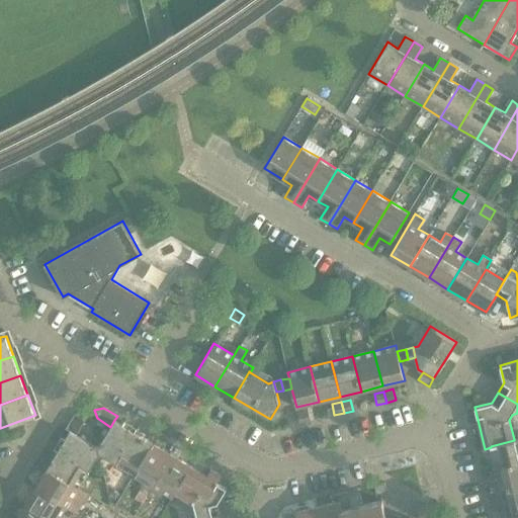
[(276,409),(270,419),(277,424),(283,413),(276,409)]
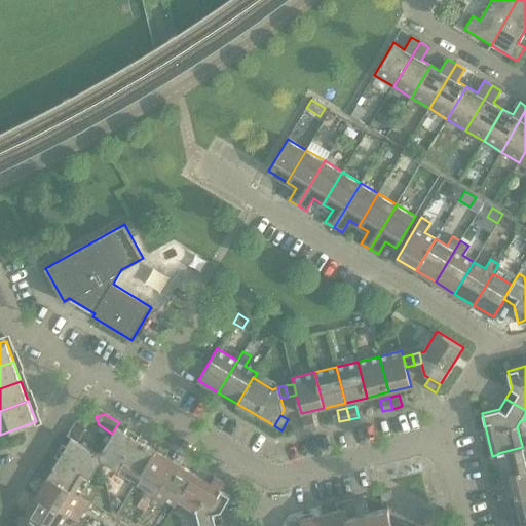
[(312,416),(302,419),(305,430),(315,427),(312,416)]
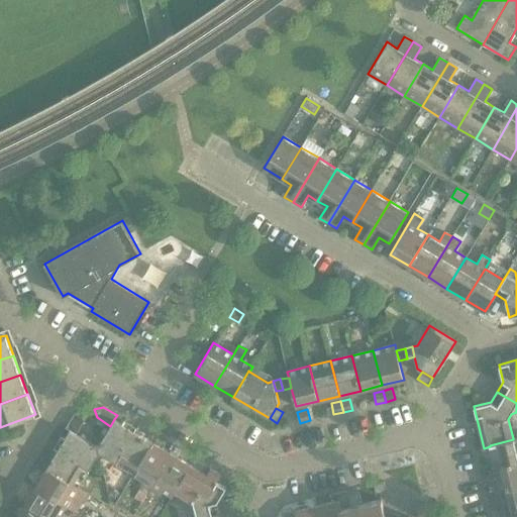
[(66,428),(70,430),(76,434),(85,420),(83,412),(74,414),(66,428)]
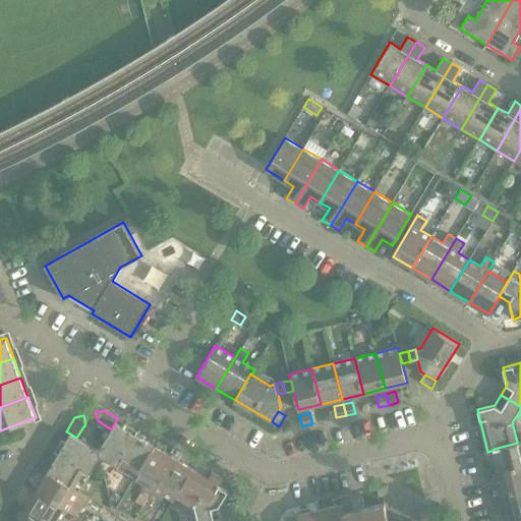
[(115,422),(111,429),(101,448),(98,448),(101,458),(103,458),(117,466),(120,461),(137,471),(134,476),(135,477),(154,446),(115,422)]
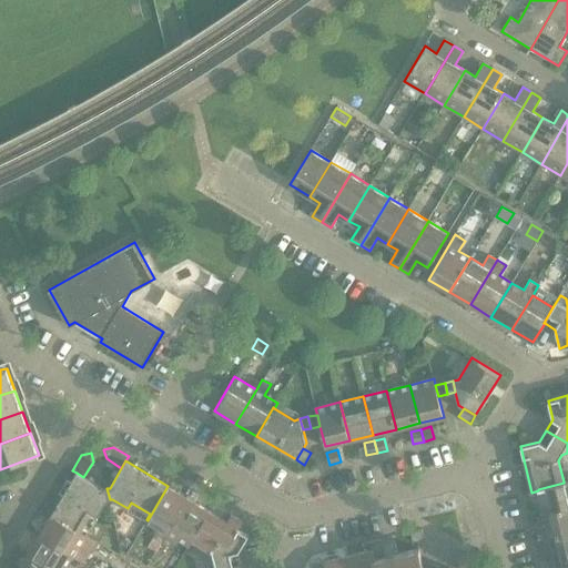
[(77,473),(51,515),(85,536),(85,535),(80,531),(91,513),(97,516),(107,500),(110,499),(107,488),(104,489),(83,477),(77,473)]
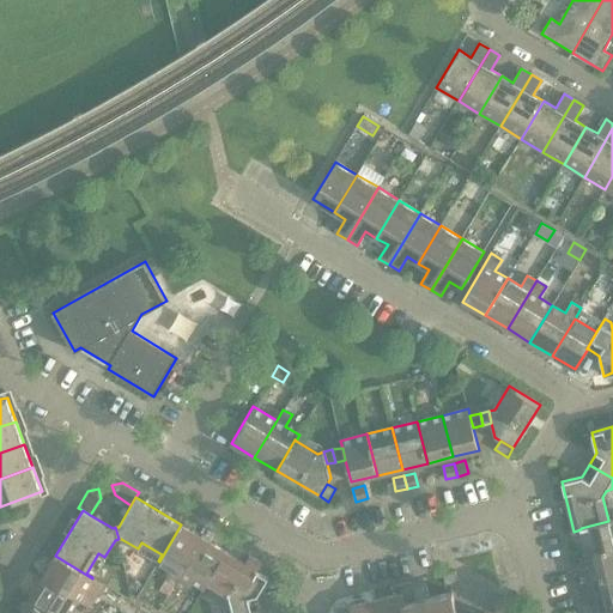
[(581,528),(581,529),(587,553),(612,546),(612,519),(608,520),(608,521),(581,528)]
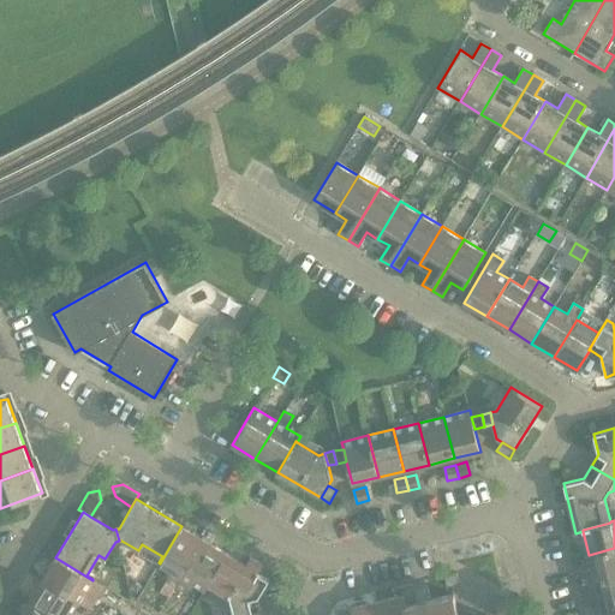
[(181,526),(160,563),(173,571),(166,583),(174,587),(204,539),(181,526)]
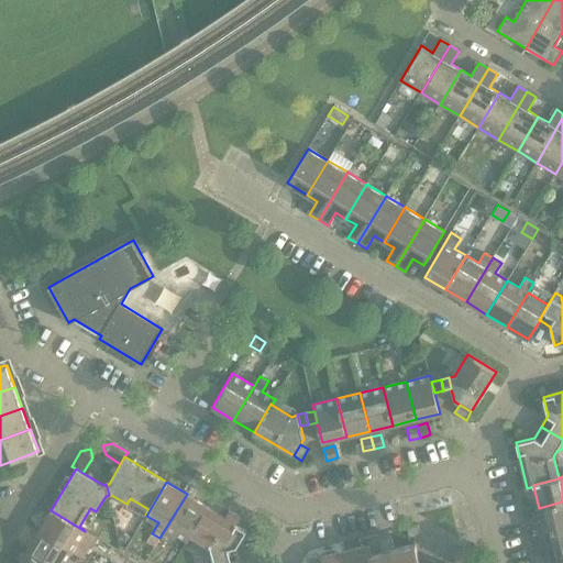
[(187,494),(159,538),(168,543),(175,533),(187,541),(190,536),(190,534),(207,506),(187,494)]
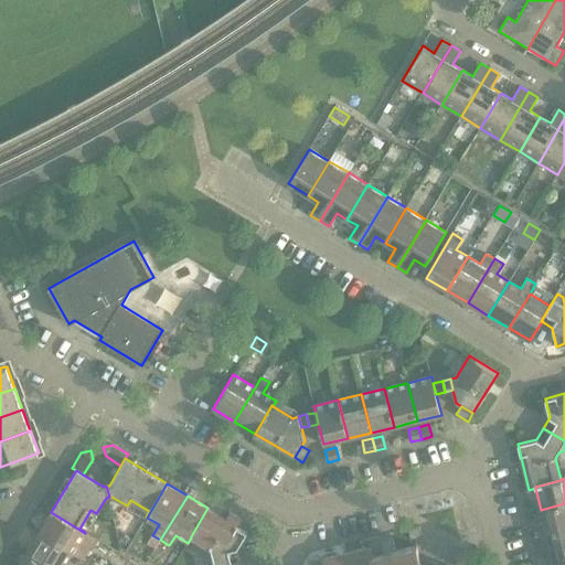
[(537,525),(540,535),(564,529),(564,503),(541,510),(544,523),(537,525)]
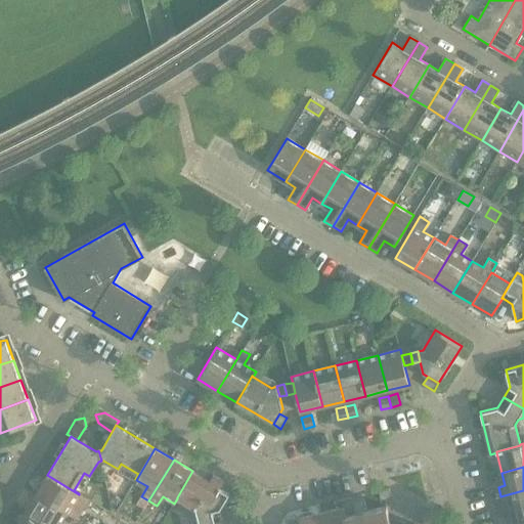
[(177,497),(177,498),(195,509),(197,515),(192,522),(192,523),(207,523),(223,520),(220,509),(229,493),(220,488),(224,481),(214,475),(210,481),(192,471),(177,497)]
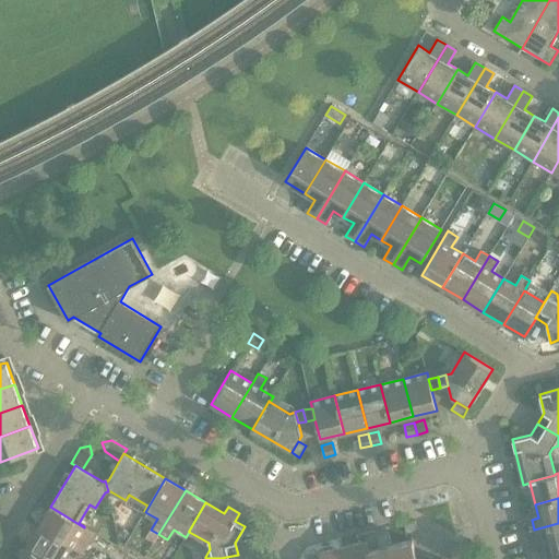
[(50,507),(38,526),(72,547),(82,554),(94,533),(84,527),(50,507)]
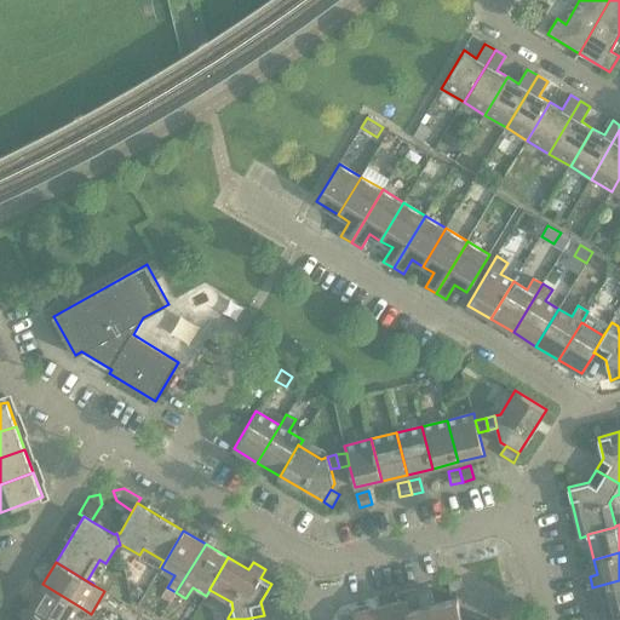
[(461,578),(448,580),(451,592),(464,589),(461,578)]
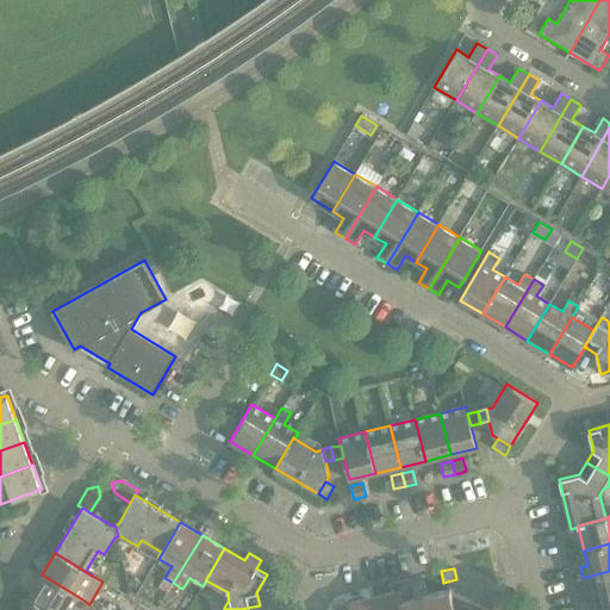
[(609,571),(583,578),(586,589),(592,586),(596,602),(609,597),(609,571)]
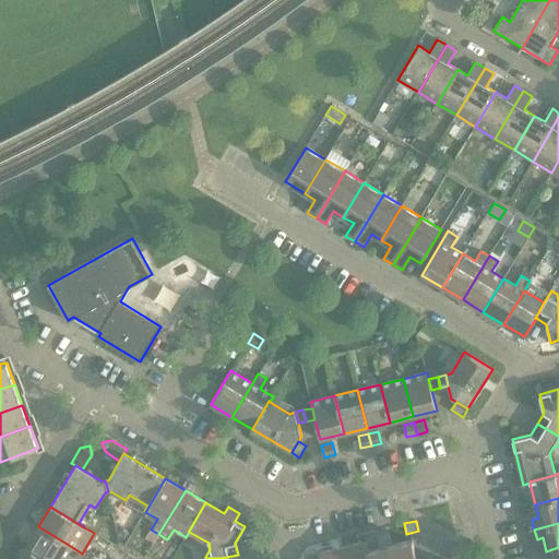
[(38,526),(26,547),(46,558),(64,558),(72,547),(38,526)]
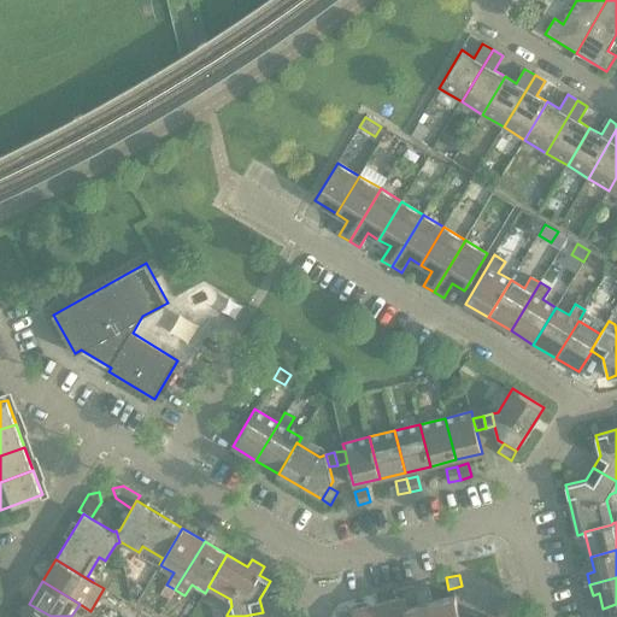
[(398,591),(400,598),(405,597),(407,607),(419,605),(415,586),(398,591)]
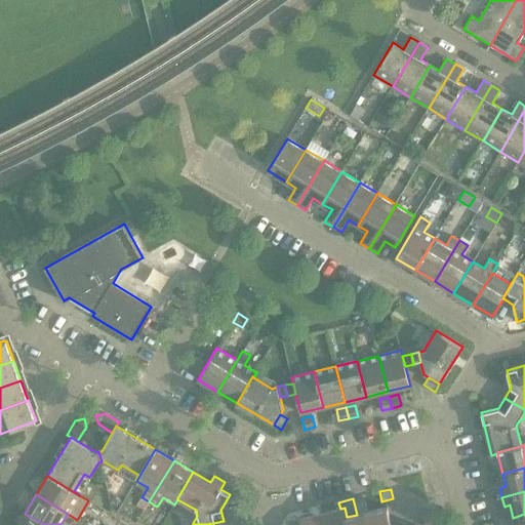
[(340,509),(322,514),(324,524),(348,524),(346,518),(347,517),(345,508),(340,509)]
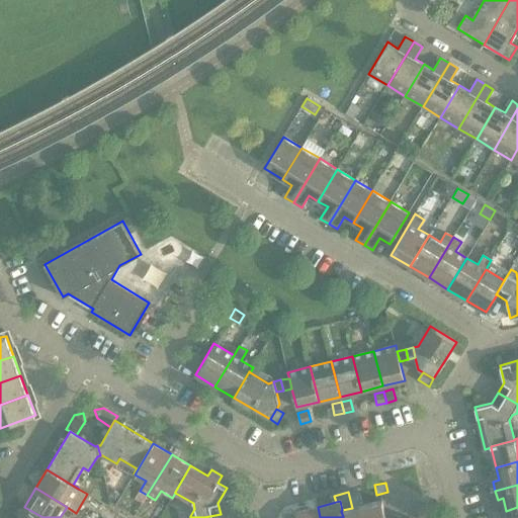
[(382,501),(352,508),(342,510),(341,511),(343,517),(385,517),(386,517),(382,501)]
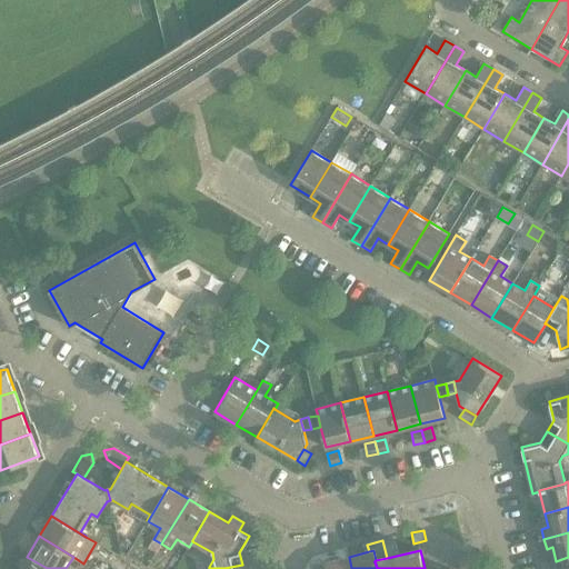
[(47,568),(27,557),(19,568),(47,568)]
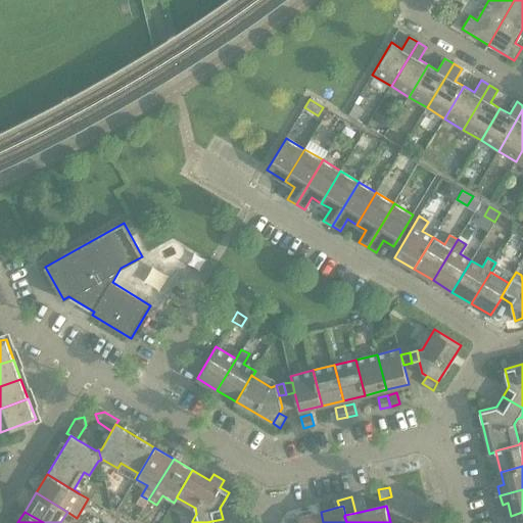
[(323,522),(321,512),(298,517),(299,522),(323,522)]
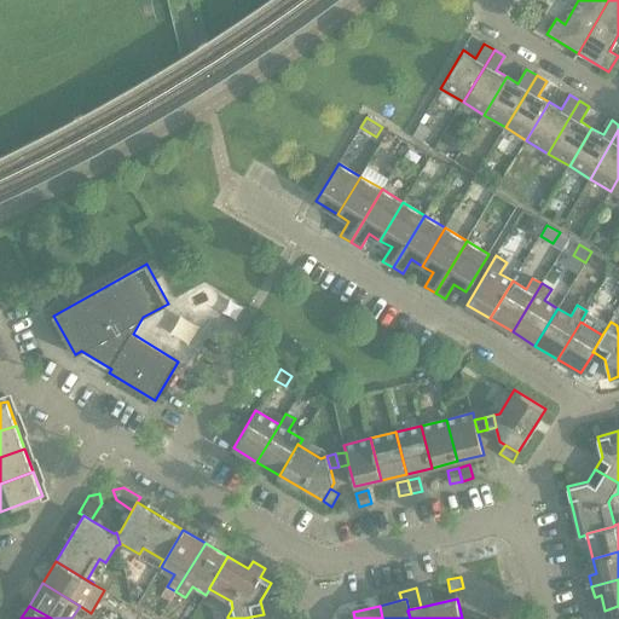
[(498,609),(501,617),(501,618),(513,618),(510,606),(498,609)]
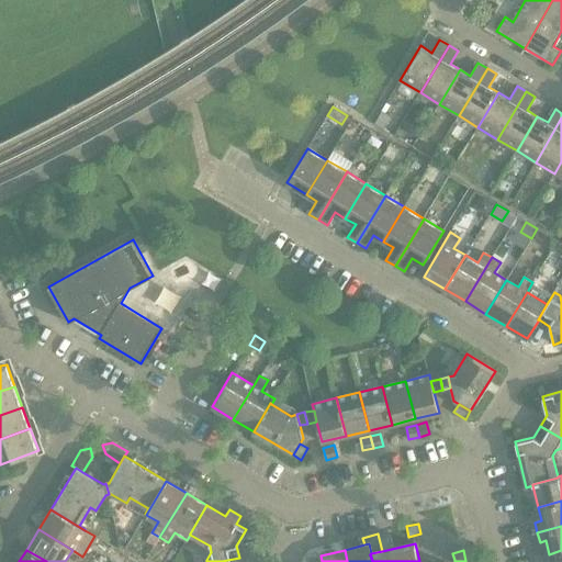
[(561,561),(561,550),(549,554),(551,561),(561,561)]
